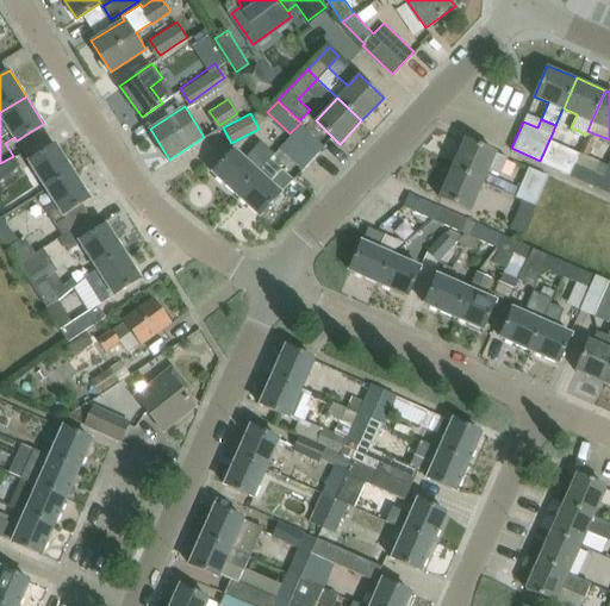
[(300,123),(290,133),(280,143),(304,164),(323,144),(300,123)]
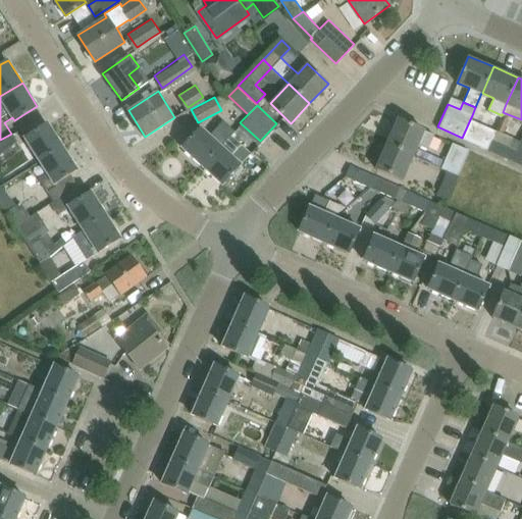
[(201,164),(219,145),(220,145),(235,130),(223,118),(209,135),(201,127),(183,147),(201,164)]
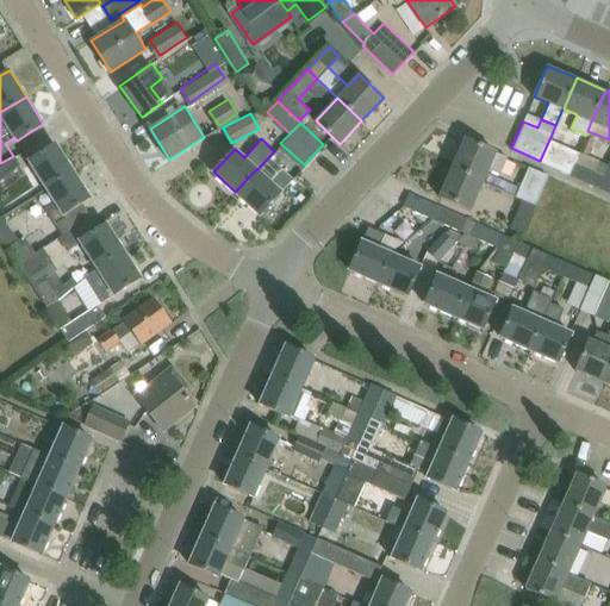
[(452,167),(484,181),(490,167),(500,172),(508,156),(465,138),(452,167)]
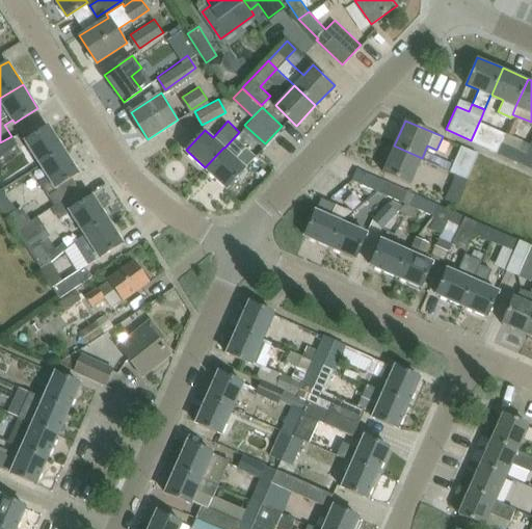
[(479,122),(471,140),(496,151),(501,139),(504,132),(479,122)]
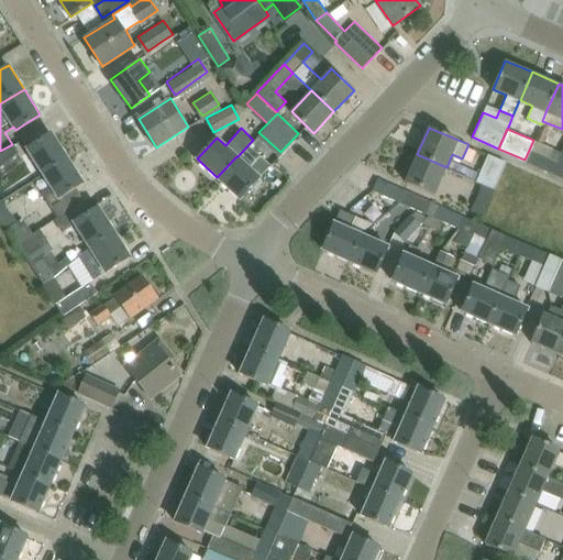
[(52,132),(28,147),(43,172),(67,156),(52,132)]
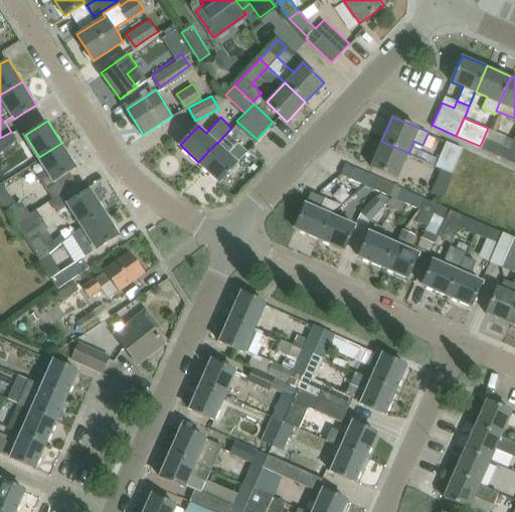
[(11,132),(0,138),(0,182),(1,182),(0,180),(0,171),(21,157),(16,148),(21,145),(11,132)]
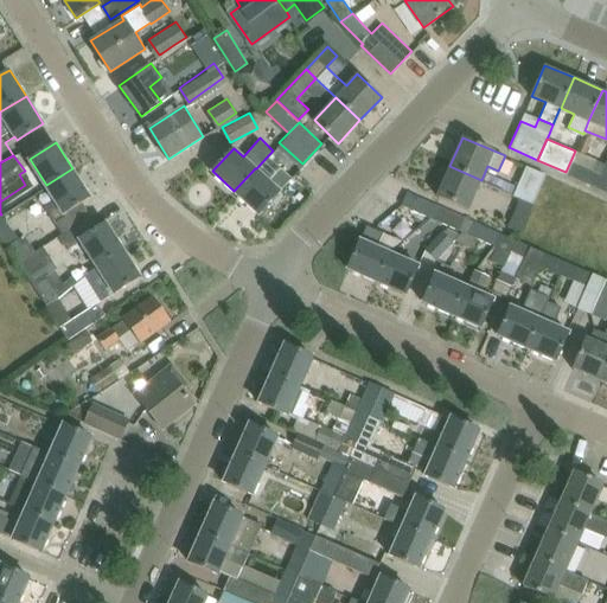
[(606,156),(605,162),(595,185),(606,190),(606,156)]
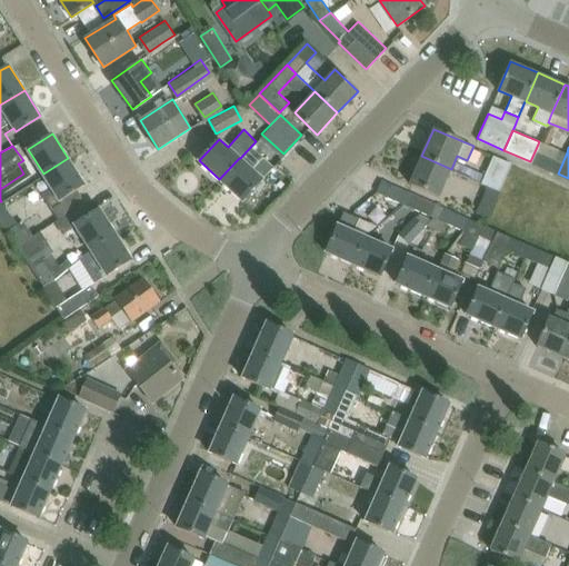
[(536,149),(530,161),(558,174),(567,152),(563,150),(558,148),(555,157),(546,154),(537,150),(536,149)]
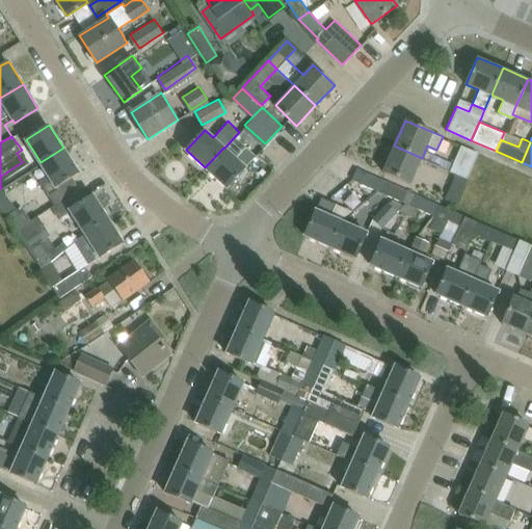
[(450,169),(455,172),(467,177),(478,151),(461,143),(450,169)]
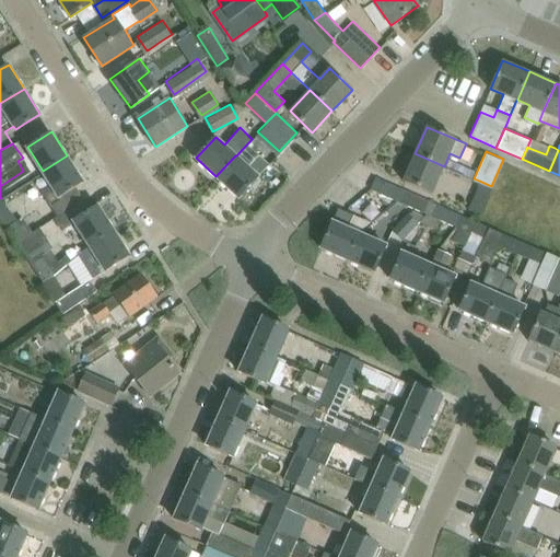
[(404,181),(423,189),(432,193),(444,166),(415,153),(404,181)]
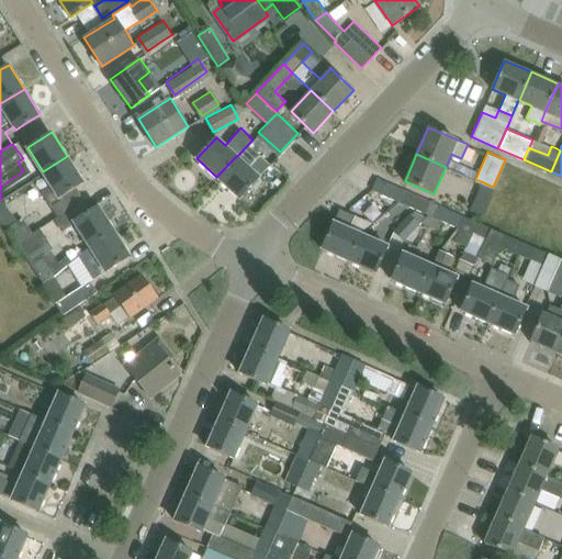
[(82,181),(67,156),(43,171),(52,186),(42,191),(49,203),(82,181)]
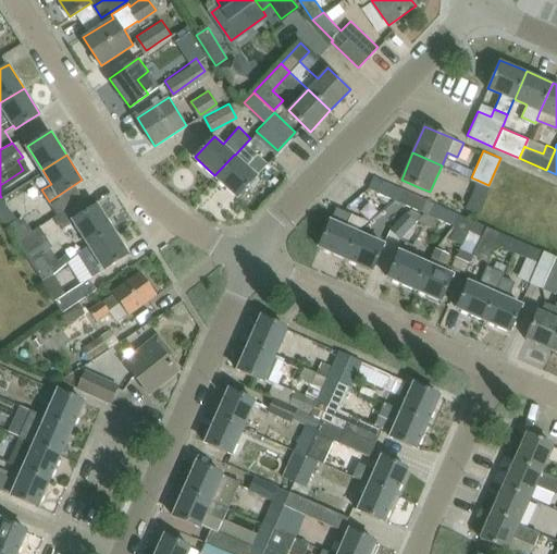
[(240,160),(235,155),(234,155),(214,175),(237,197),(257,175),(240,160)]
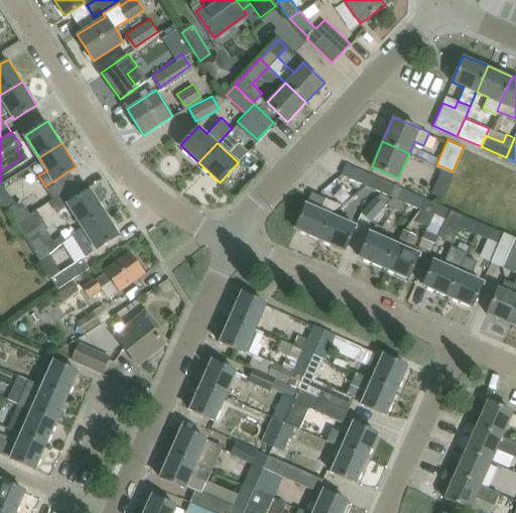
[(344,166),(341,173),(365,183),(370,173),(346,162),(344,166)]
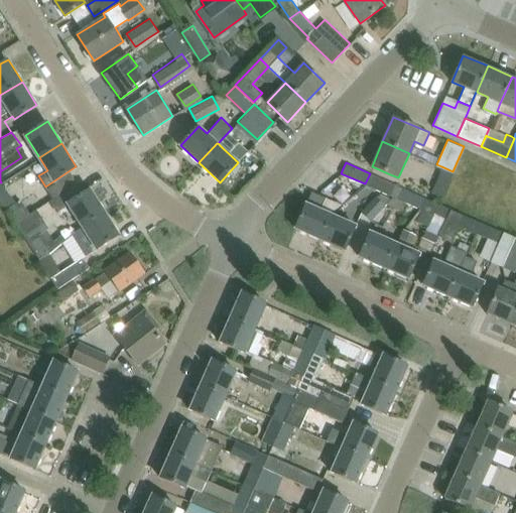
[(442,197),(453,171),(441,166),(430,191),(442,197)]
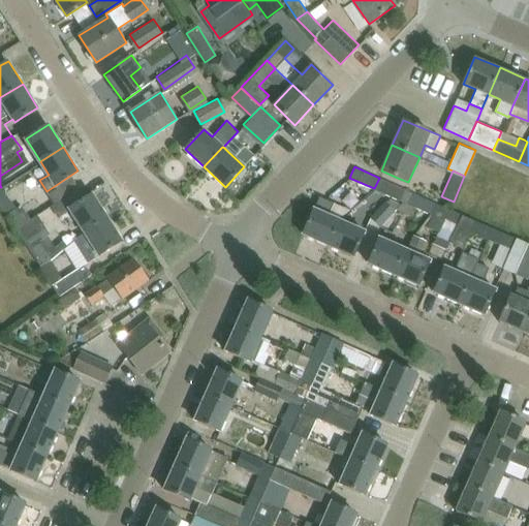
[(379,178),(374,188),(402,200),(407,190),(394,184),(379,178)]
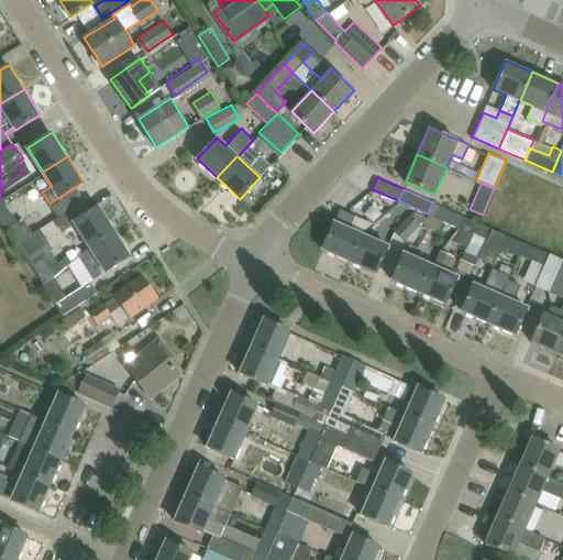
[(19,240),(32,232),(22,216),(18,219),(1,199),(0,199),(0,218),(9,230),(11,228),(19,240)]
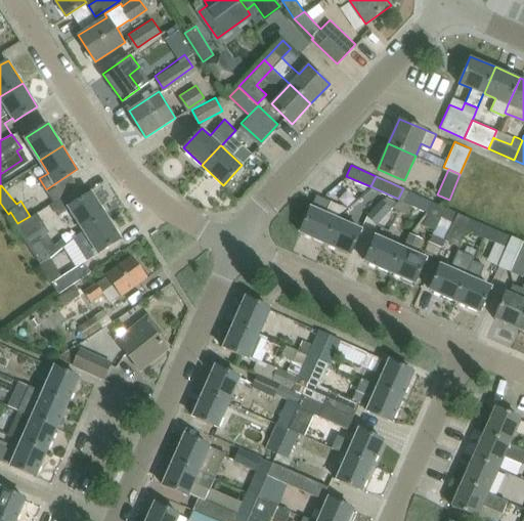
[(69,206),(83,228),(105,215),(91,191),(69,206)]
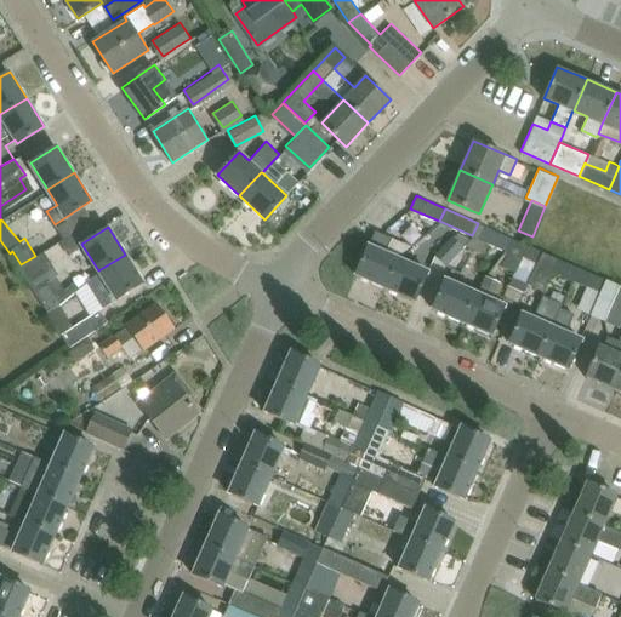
[(486,227),(482,239),(485,241),(502,249),(508,236),(486,227)]
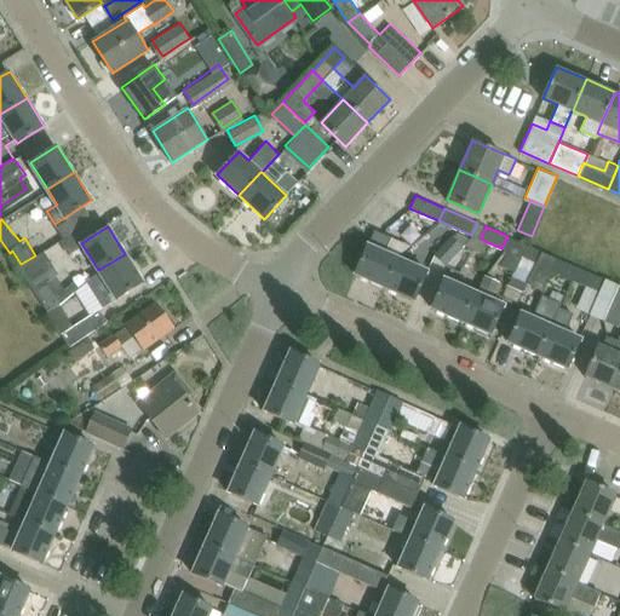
[(374,229),(355,274),(386,287),(400,258),(384,251),(390,236),(374,229)]
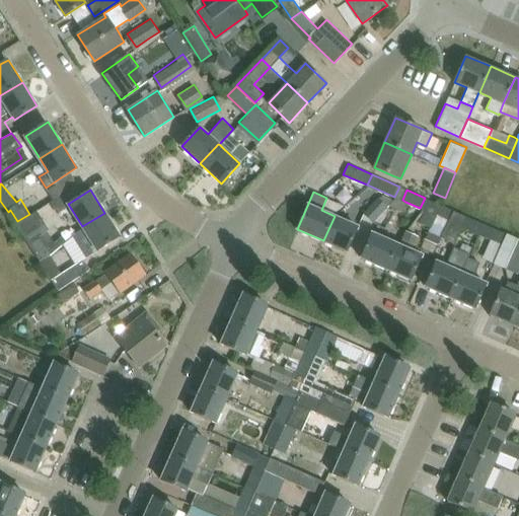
[(378,195),(363,211),(373,222),(387,206),(387,205),(378,195)]
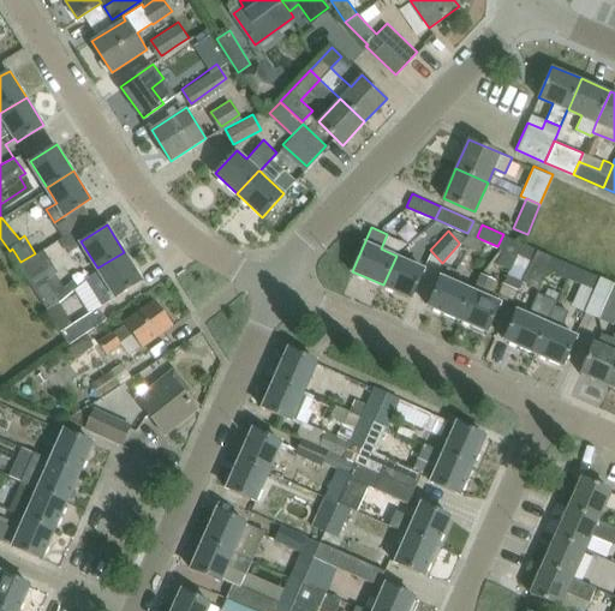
[(501,247),(495,262),(509,268),(503,282),(519,288),(523,279),(536,249),(523,243),(509,237),(503,234),(497,246),(501,247)]
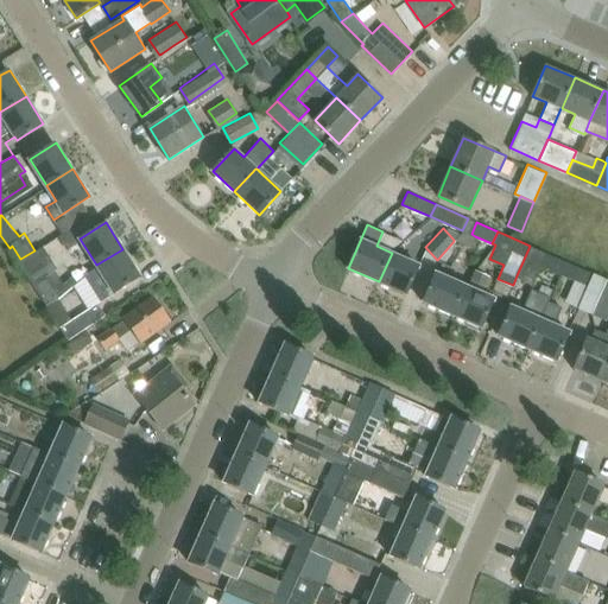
[(454,241),(437,260),(453,267),(462,245),(454,241)]
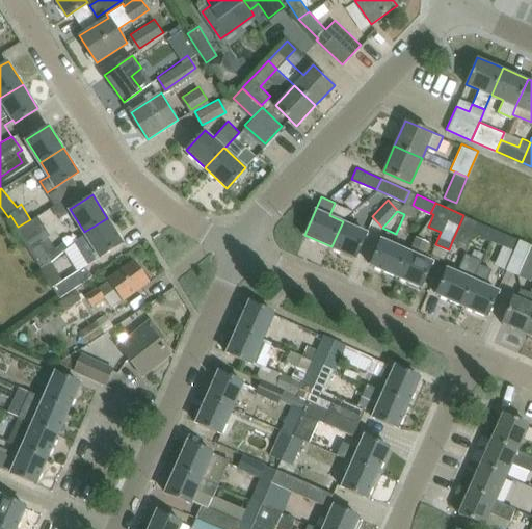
[(30,219),(18,227),(16,229),(41,266),(50,259),(68,245),(63,241),(55,247),(48,236),(50,234),(37,214),(30,219)]
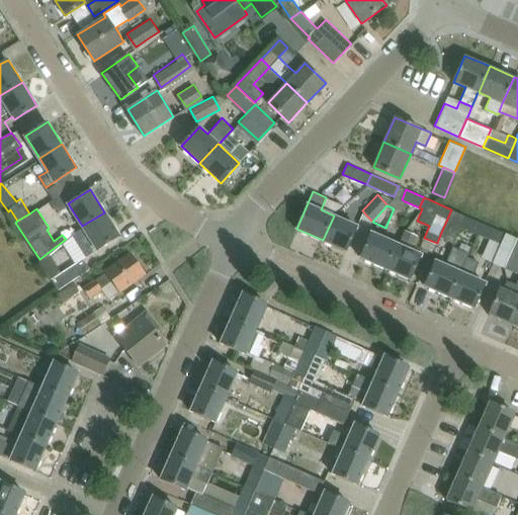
[(451,209),(440,235),(453,241),(459,226),(479,234),(484,224),(451,209)]
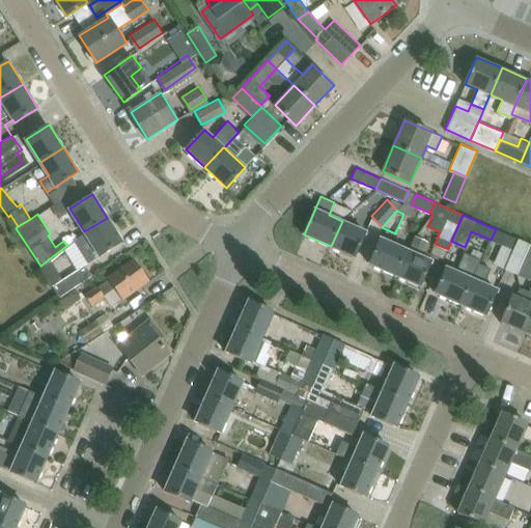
[(122,242),(107,218),(84,231),(76,238),(74,240),(88,264),(100,256),(122,242)]
